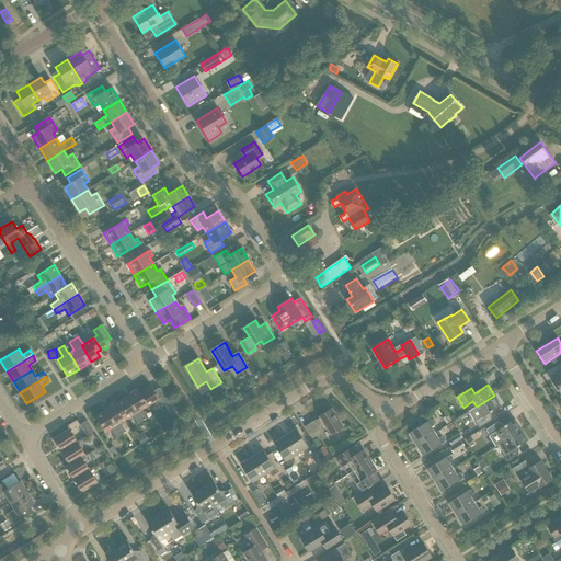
[(147,391),(145,392),(152,403),(155,402),(158,408),(168,402),(159,388),(153,391),(150,386),(146,389),(147,391)]
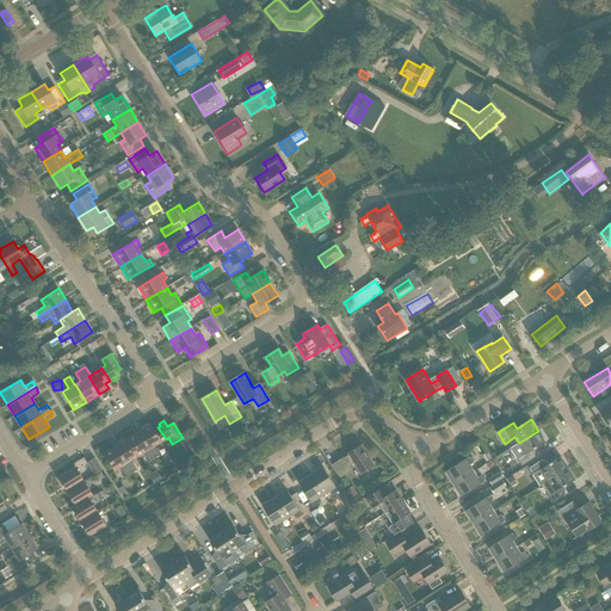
[(150,425),(142,430),(153,448),(154,446),(166,439),(158,427),(153,430),(150,425)]
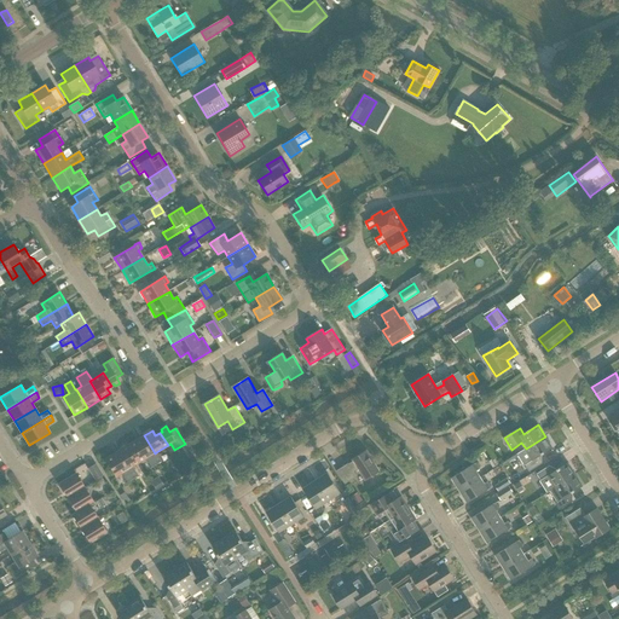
[(155,453),(144,435),(131,444),(142,462),(146,460),(151,468),(162,461),(156,452),(155,453)]
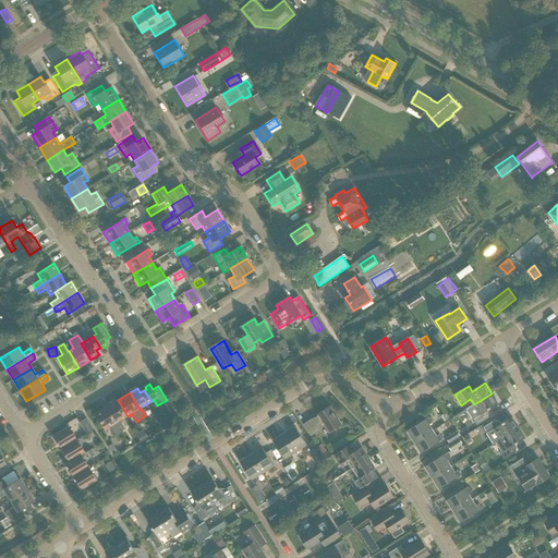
[(474,404),(468,409),(477,425),(489,417),(485,412),(498,404),(492,393),(474,404)]
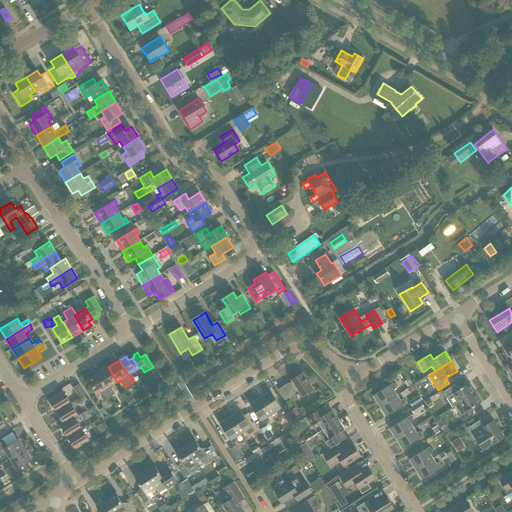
[(117,382),(108,367),(97,373),(111,395),(114,393),(110,386),(117,382)]
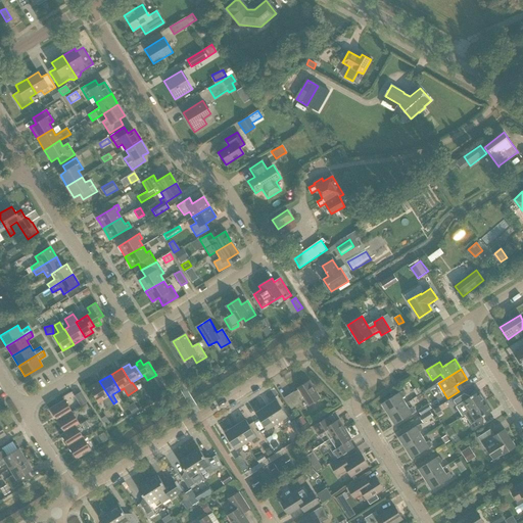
[(99,381),(88,388),(97,403),(103,400),(108,408),(113,403),(99,381)]
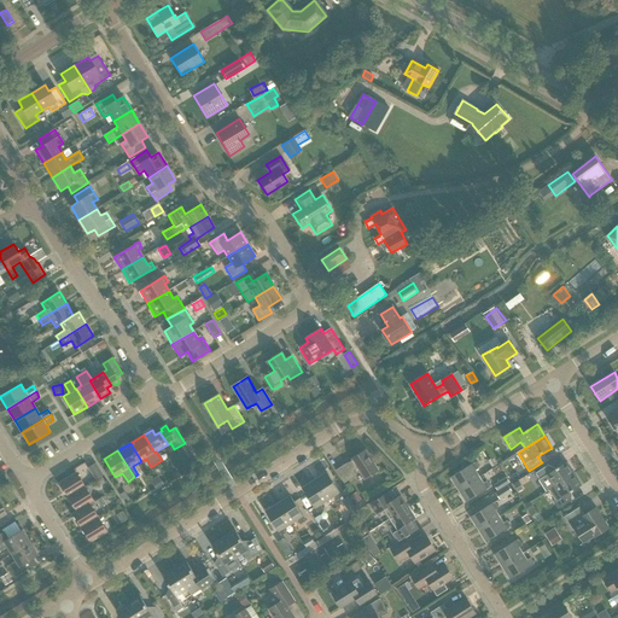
[(353,459),(354,462),(350,465),(349,462),(336,471),(345,484),(357,476),(354,472),(359,468),(366,481),(379,471),(366,450),(353,459)]
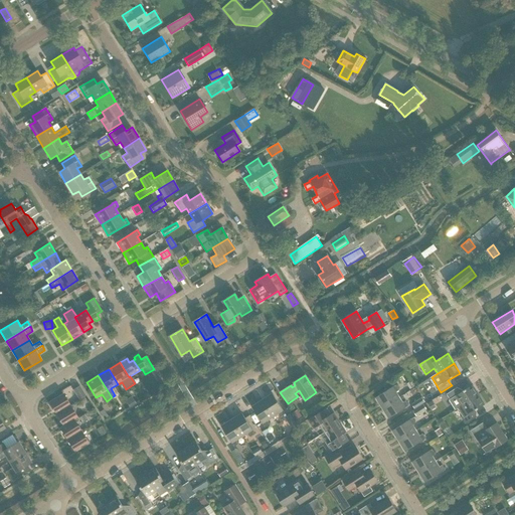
[(399,397),(396,392),(399,390),(396,385),(376,398),(382,408),(399,397)]
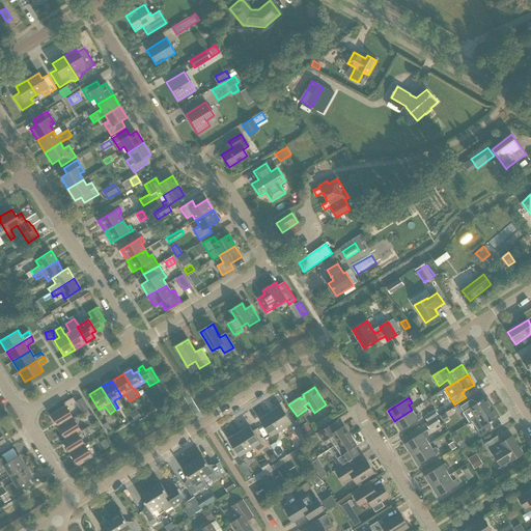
[(472,421),(477,418),(494,408),(487,397),(475,406),(472,399),(460,407),(465,413),(465,412),(471,421),(472,421)]
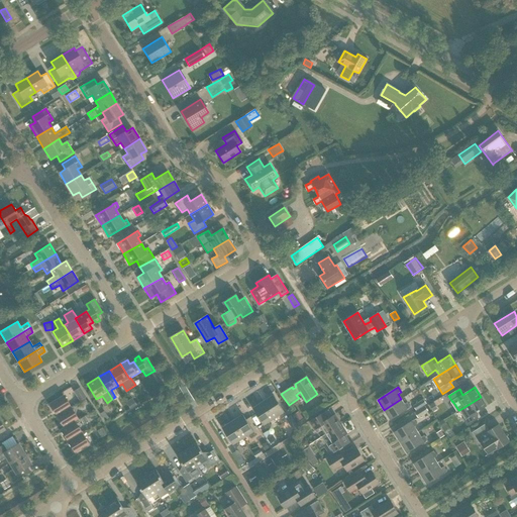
[(80,388),(75,391),(81,400),(86,397),(80,388)]
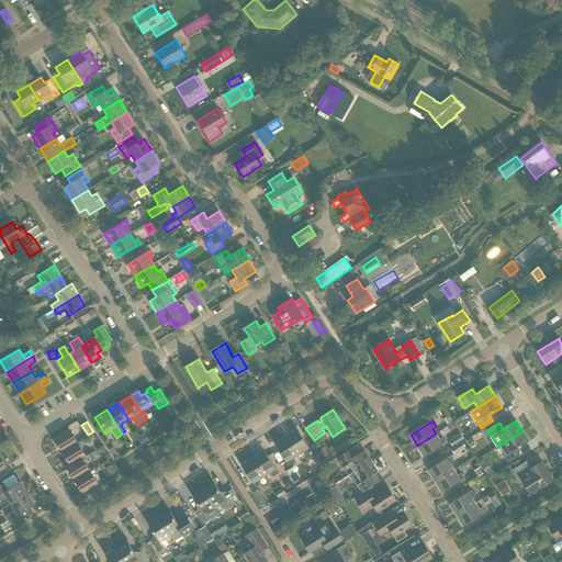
[(69,429),(53,439),(62,452),(77,442),(69,429)]
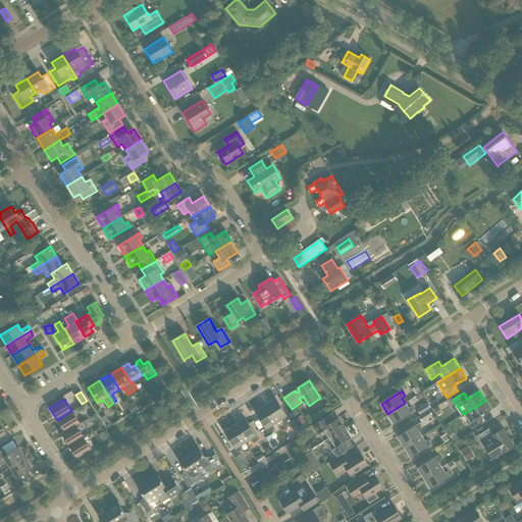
[(290,420),(276,399),(266,406),(277,423),(282,420),(284,423),(290,420)]
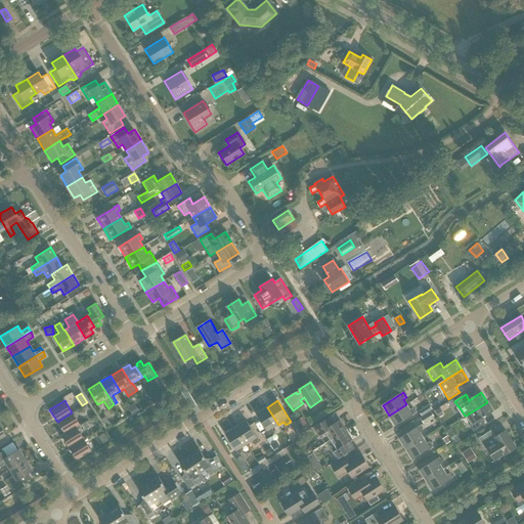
[(471,412),(466,416),(472,425),(471,426),(474,432),(485,425),(481,420),(493,411),(487,402),(471,412)]
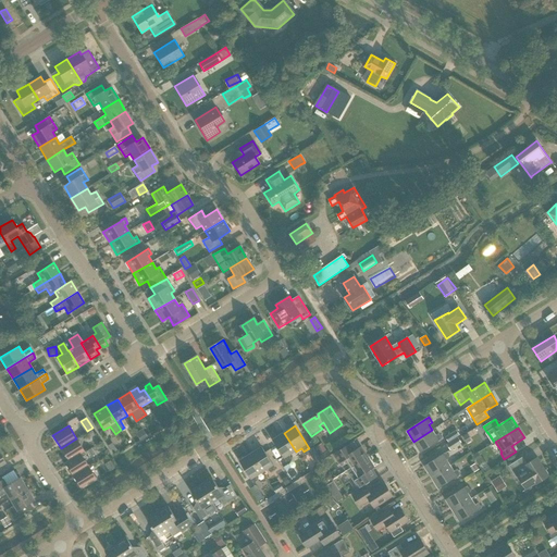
[(136,434),(140,441),(147,436),(143,430),(136,434)]
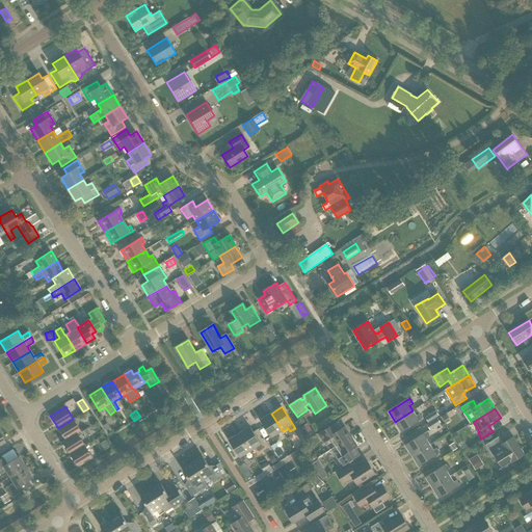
[(417,416),(413,410),(395,422),(402,432),(423,419),(420,414),(417,416)]
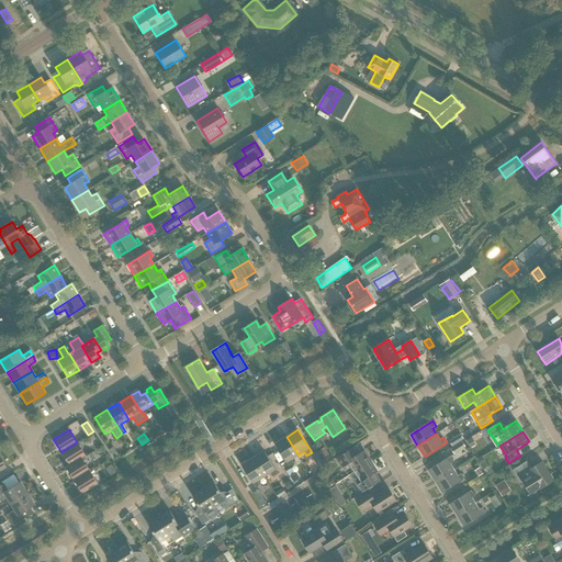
[(454,438),(459,444),(464,439),(461,434),(454,438)]
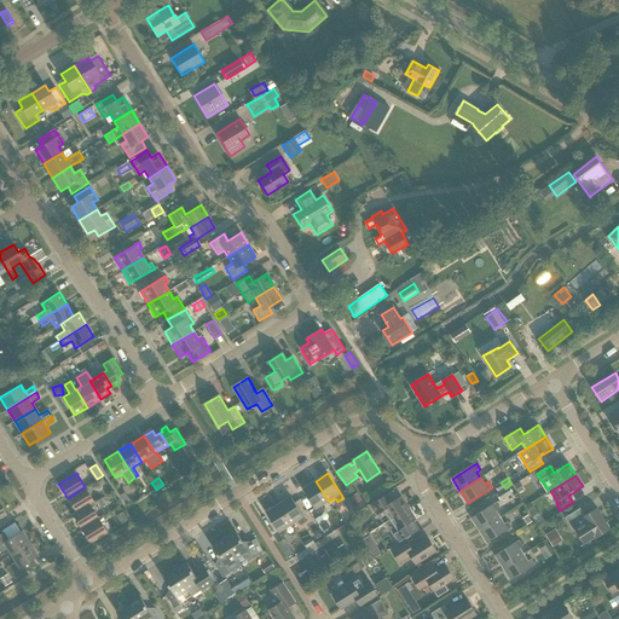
[(329,502),(316,481),(302,490),(318,514),(325,509),(323,505),(329,502)]
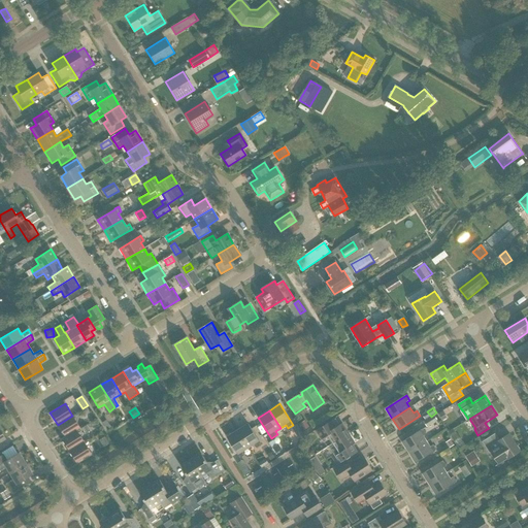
[(439,415),(443,421),(448,418),(443,411),(439,415)]
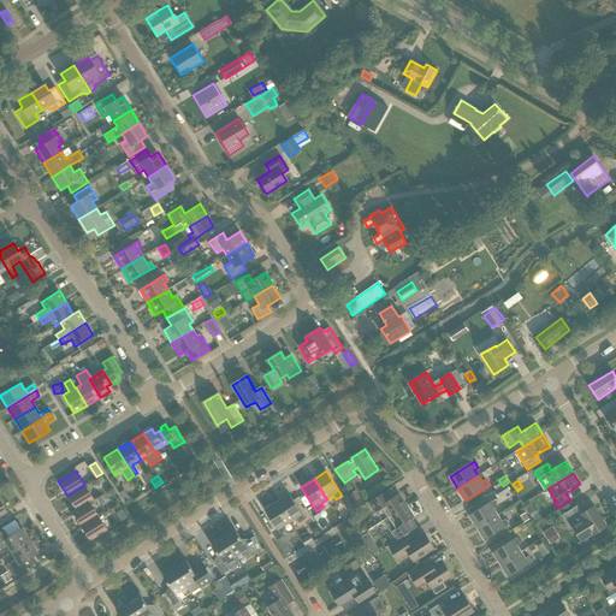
[(495,492),(499,498),(511,491),(507,484),(495,492)]
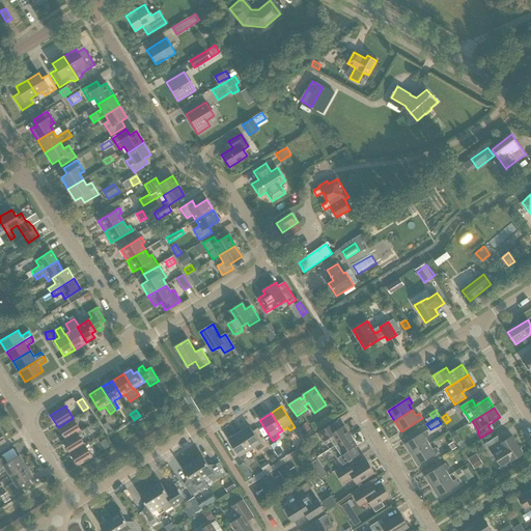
[(58,427),(65,439),(65,440),(77,432),(80,430),(73,418),(58,427)]
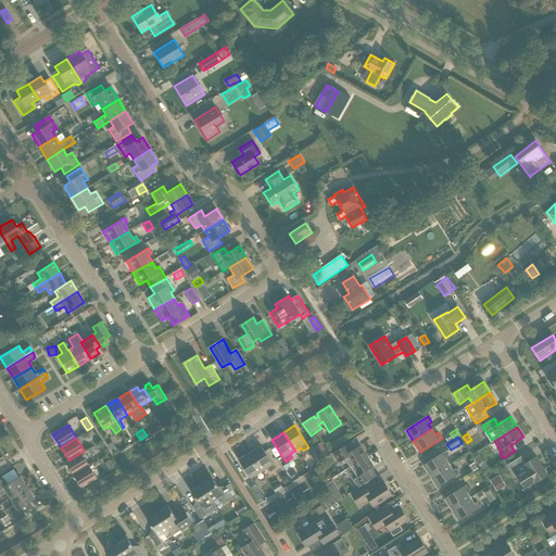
[(316,446),(320,453),(326,449),(321,442),(316,446)]
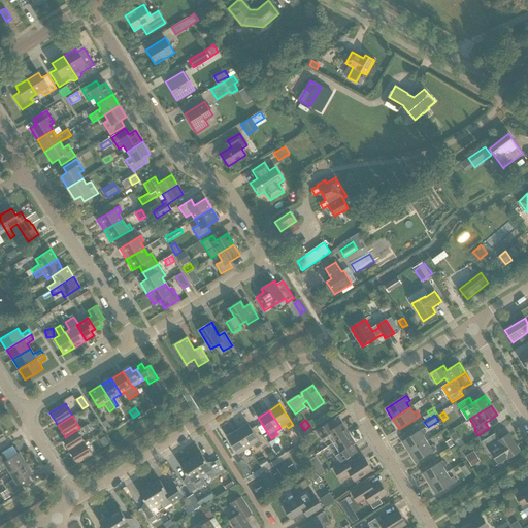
[(324,442),(330,438),(333,443),(349,433),(342,424),(337,427),(333,421),(317,431),(324,442)]
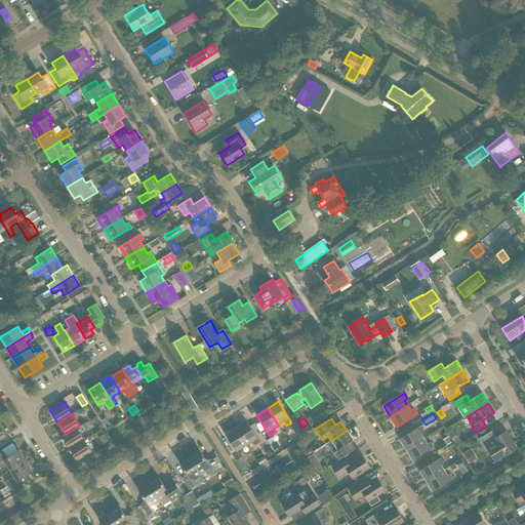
[(247,445),(253,442),(255,445),(260,442),(247,421),(236,428),(247,445)]
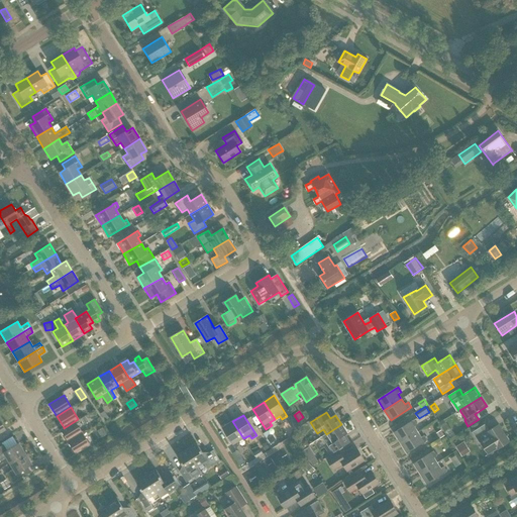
[(80,419),(83,424),(88,421),(85,416),(80,419)]
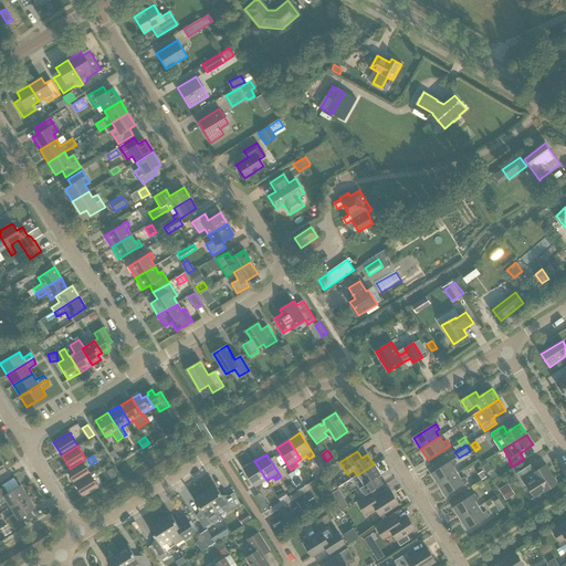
[(458,473),(454,468),(458,465),(453,460),(431,473),(439,485),(458,473)]
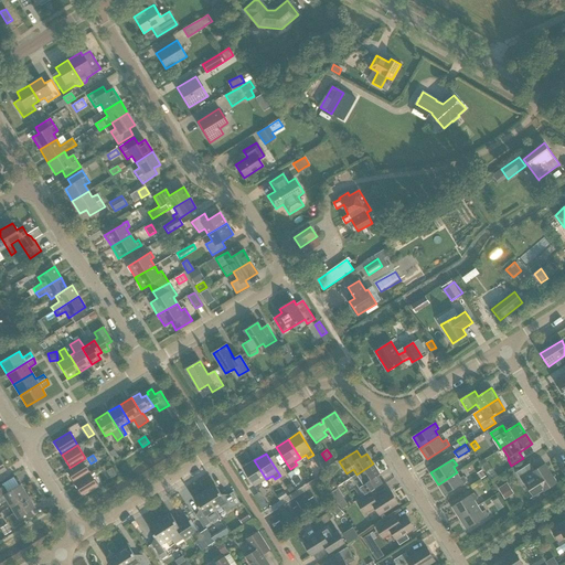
[(74,483),(89,473),(82,460),(70,468),(70,467),(65,470),(74,483)]
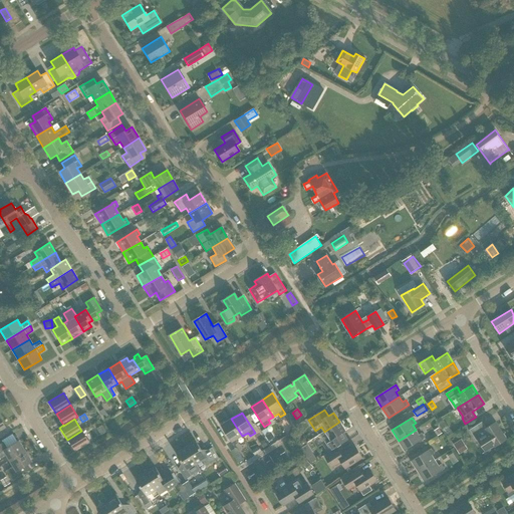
[(237,440),(242,436),(231,419),(221,426),(234,446),(239,443),(237,440)]
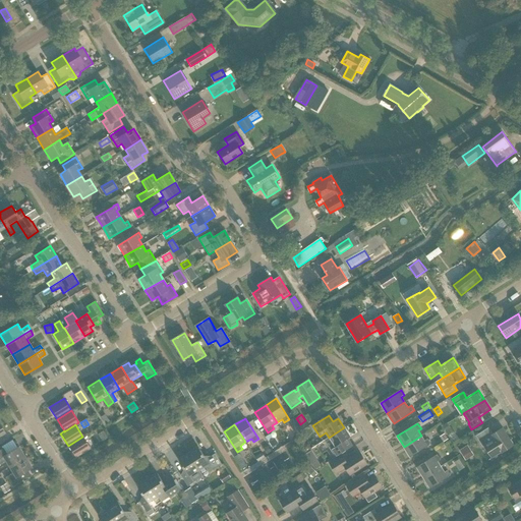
[(291,430),(297,432),(299,426),(293,424),(291,430)]
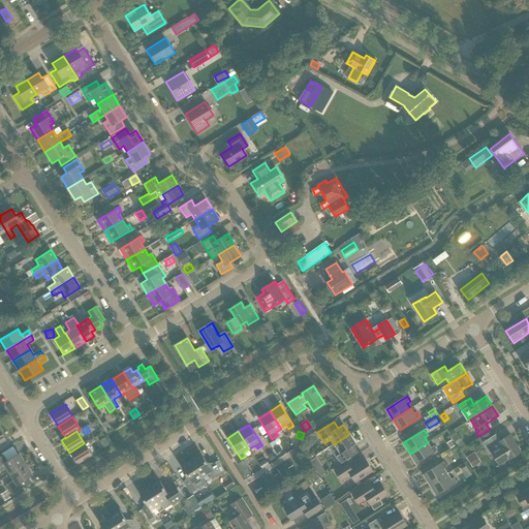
[(334,444),(330,446),(336,457),(340,462),(354,453),(351,447),(356,444),(349,434),(334,444)]
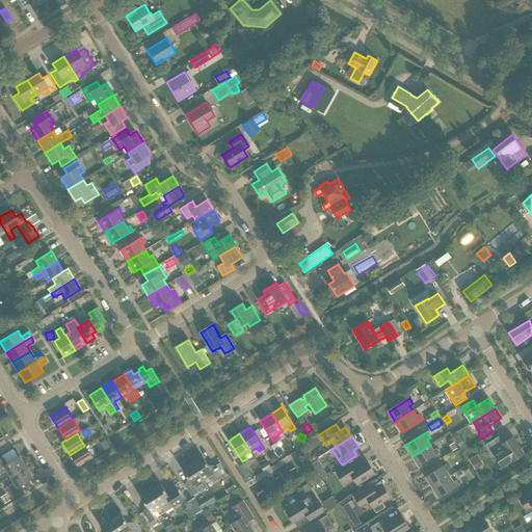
[(504,444),(499,437),(486,445),(494,456),(495,455),(503,468),(512,462),(525,454),(513,437),(504,444)]
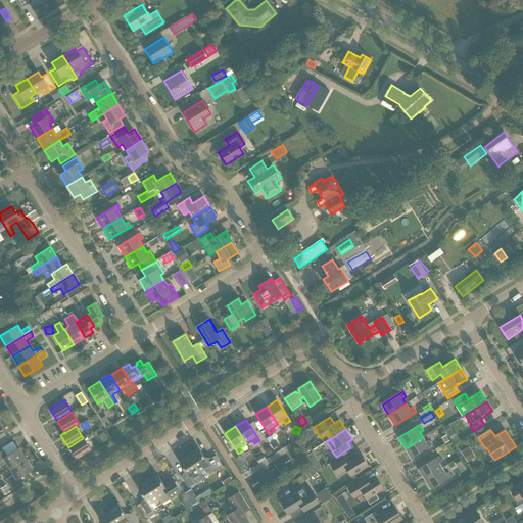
[(98,436),(102,443),(108,439),(103,432),(98,436)]
